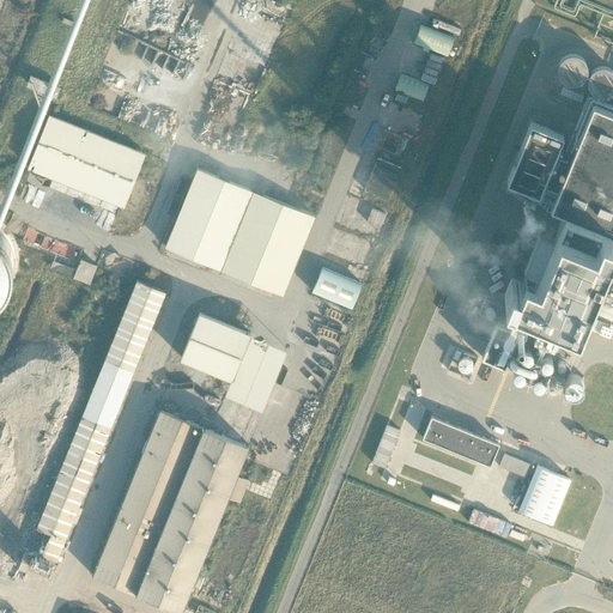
[(422,23),(414,41),(448,54),(455,36),(422,23)]
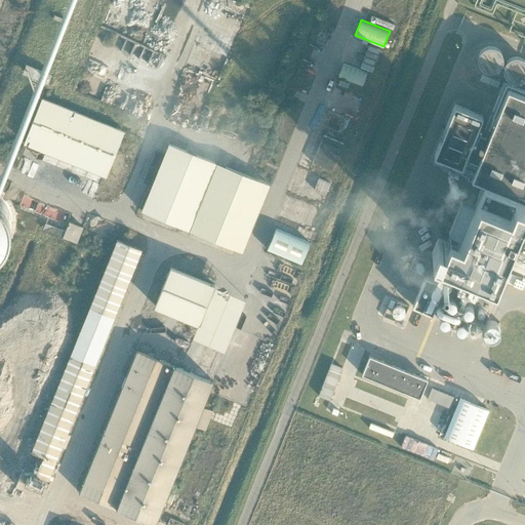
[(380,48),(369,44),(360,67),(372,71),(380,48)]
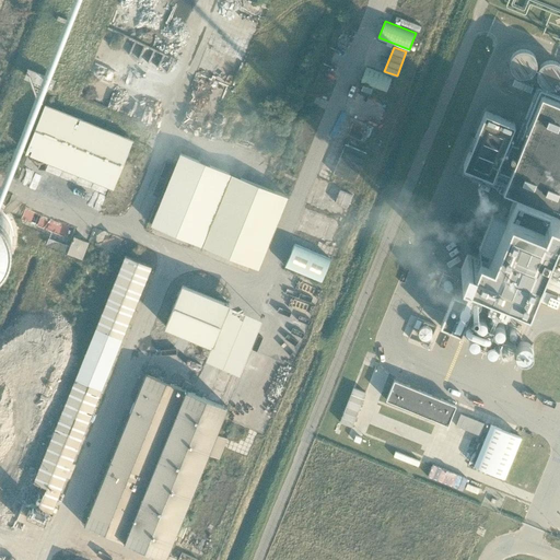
[(366,68),(360,83),(385,92),(391,77),(366,68)]
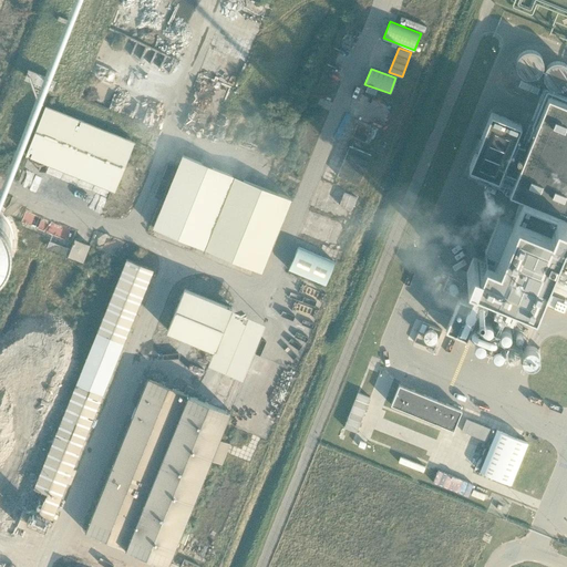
[(518,85),(537,93),(539,88),(521,80),(518,85)]
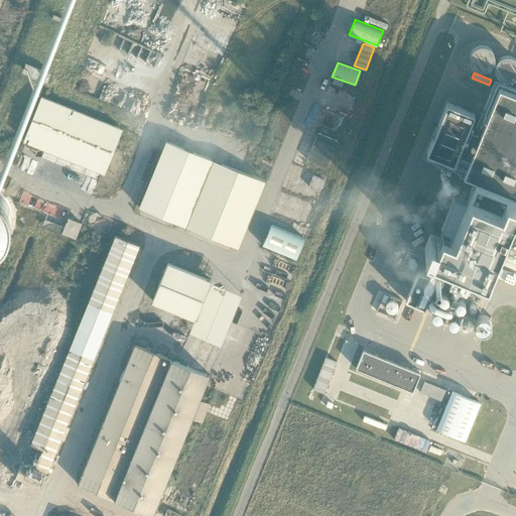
[(515,92),(499,86),(465,173),(475,177),(466,200),(454,195),(437,235),(431,233),(424,248),(487,273),(500,240),(513,245),(515,238),(515,209),(513,208),(515,204),(515,201),(515,92)]
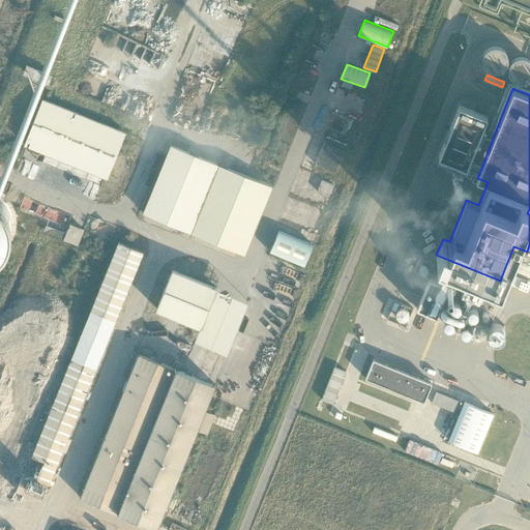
[(31,147),(118,174),(134,126),(47,99),(31,147)]
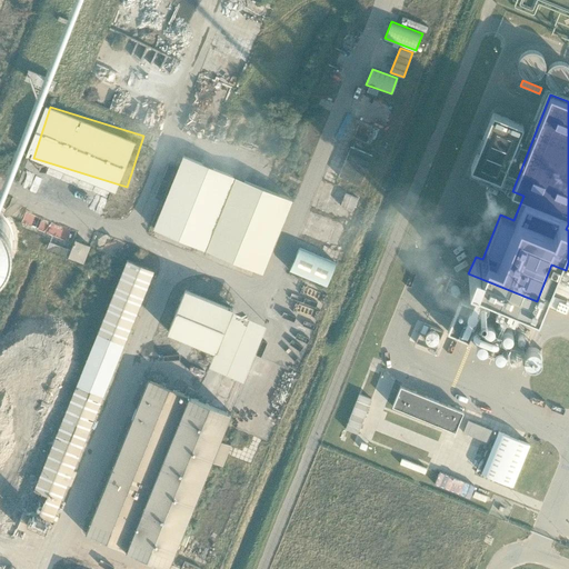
[(493,111),(470,167),(500,179),(522,123),(493,111)]
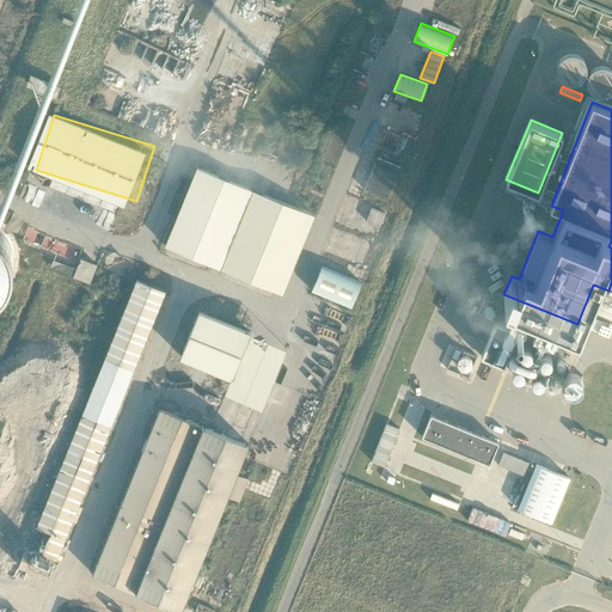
[(392,197),(404,165),(380,155),(368,189),(392,197)]
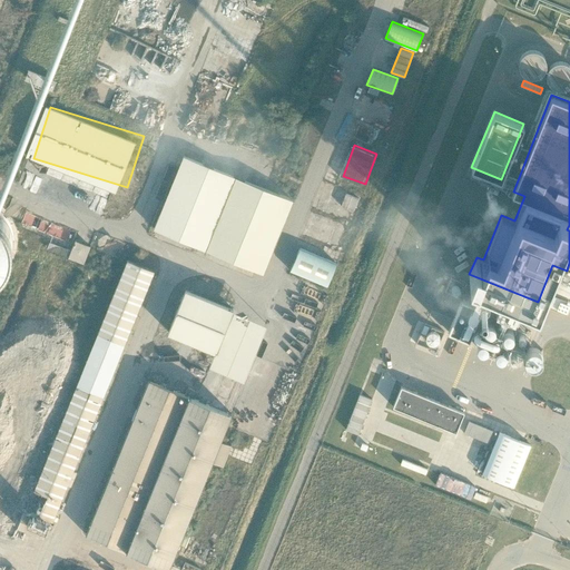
[(273,269),(300,194),(188,155),(161,231),(273,269)]
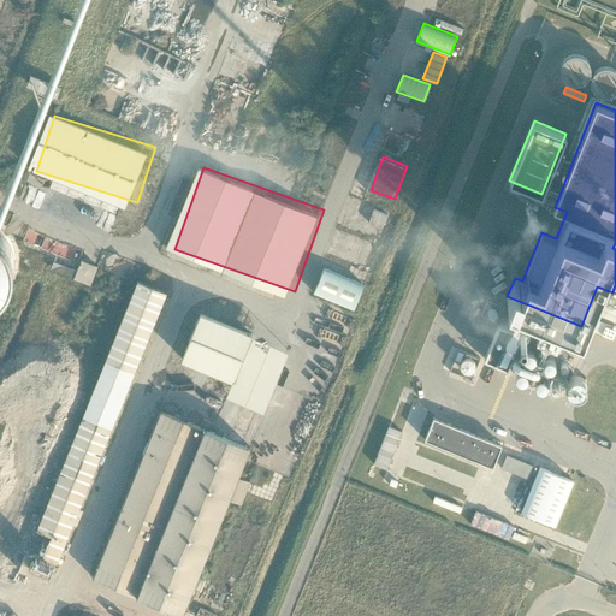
[(0,294),(60,289),(57,231),(43,232),(45,244),(0,247),(0,294)]
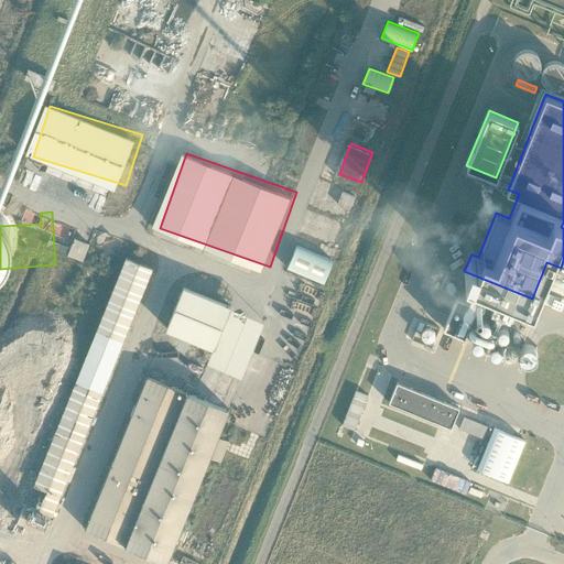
[(300,232),(335,243),(339,230),(303,219),(300,232)]
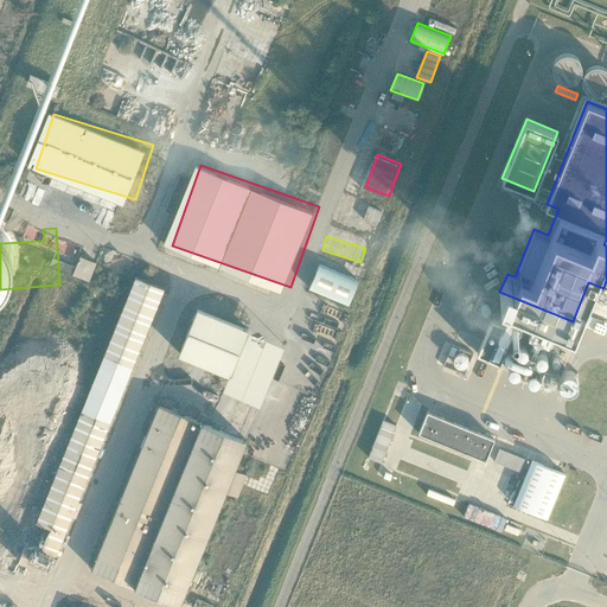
[(87,254),(78,273),(95,279),(103,261),(87,254)]
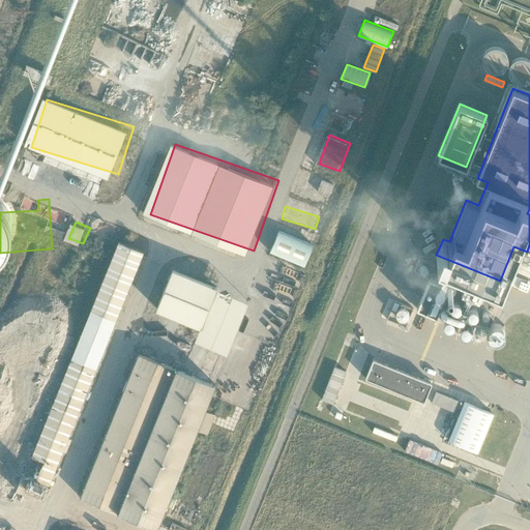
[(278,230),(270,251),(303,265),(313,244),(278,230)]
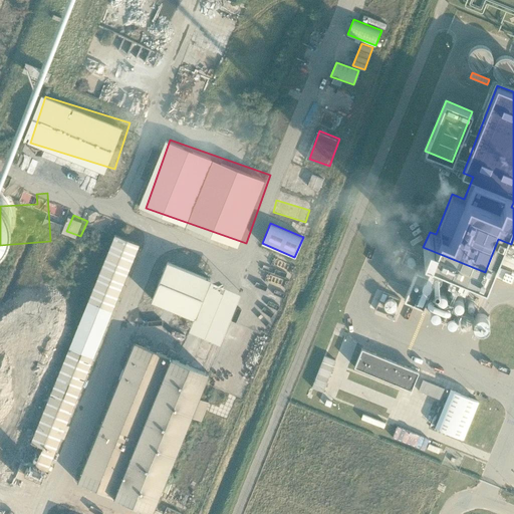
[(496,255),(513,262),(513,257),(498,251),(496,255)]
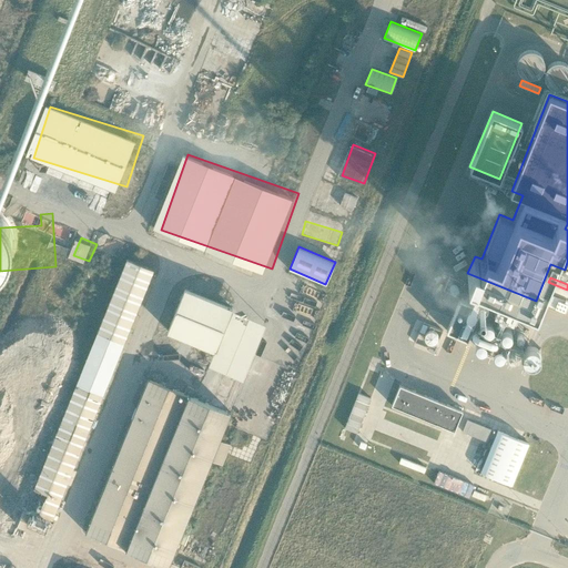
[(546,287),(567,295),(567,290),(548,282),(546,287)]
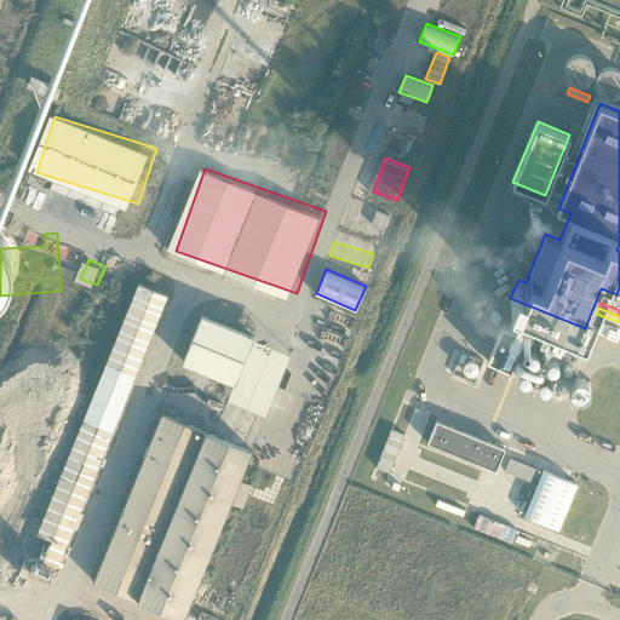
[(240,396),(281,409),(303,346),(206,311),(189,360),(246,380),(240,396)]
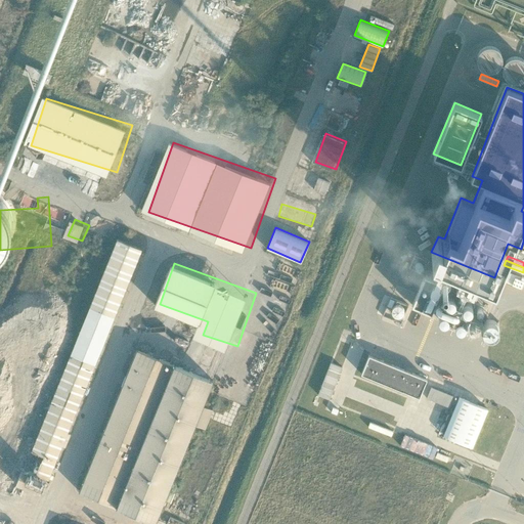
[(500,274),(523,284),(523,281),(523,277),(503,269),(500,274)]
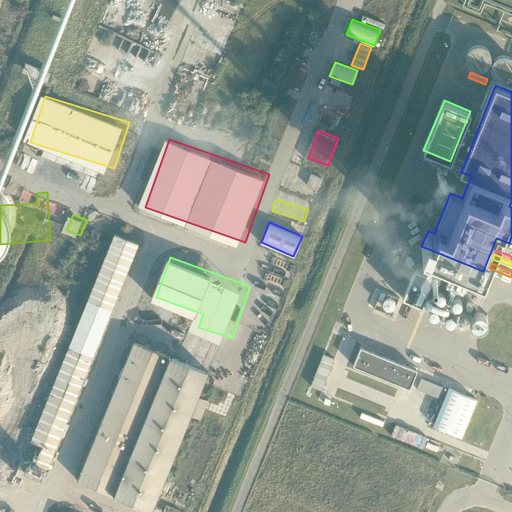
[(487,272),(510,281),(511,277),(489,268),(487,272)]
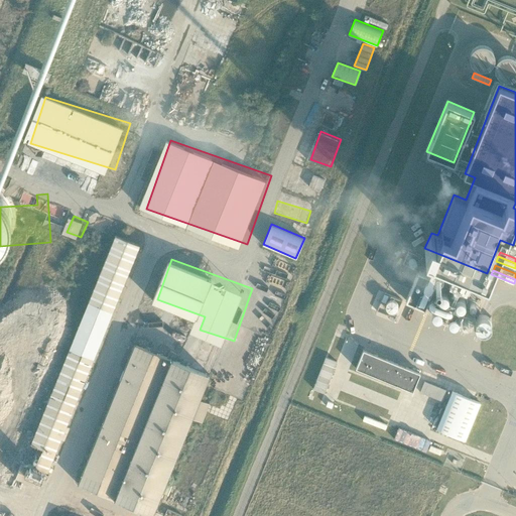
[(436,278),(418,271),(406,300),(424,307),(436,278)]
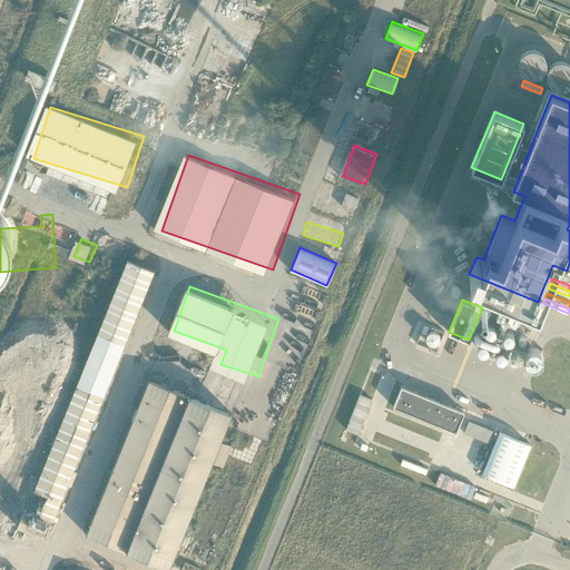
[(519,306),(501,300),(495,312),(514,320),(519,306)]
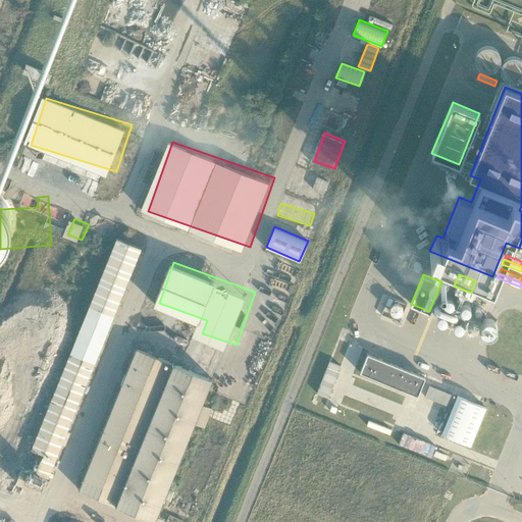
[(254,343),(270,350),(276,337),(259,330),(254,343)]
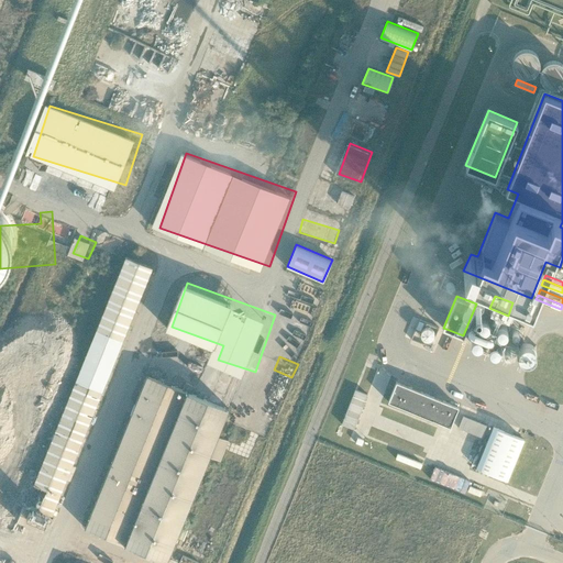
[(365,365),(337,437),(350,441),(377,370),(365,365)]
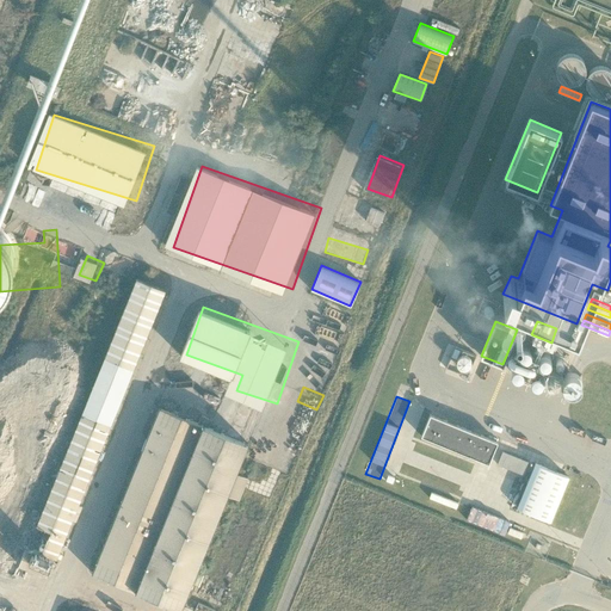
[(148,590),(198,608),(258,438),(213,423),(164,561),(140,553),(164,482),(179,488),(204,418),(164,405),(105,573),(140,586),(142,580),(150,584),(148,590)]
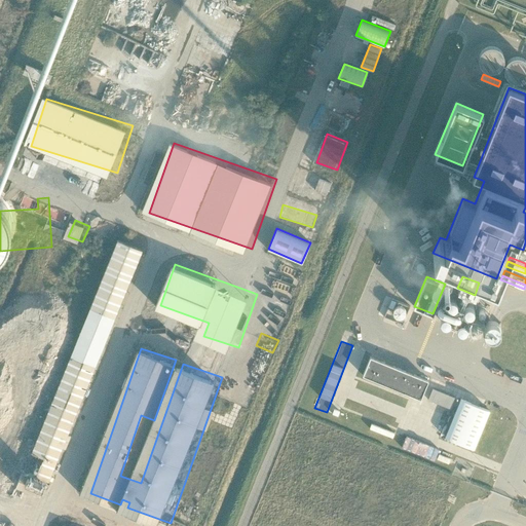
[(428,379),(370,355),(363,375),(421,399),(428,379)]
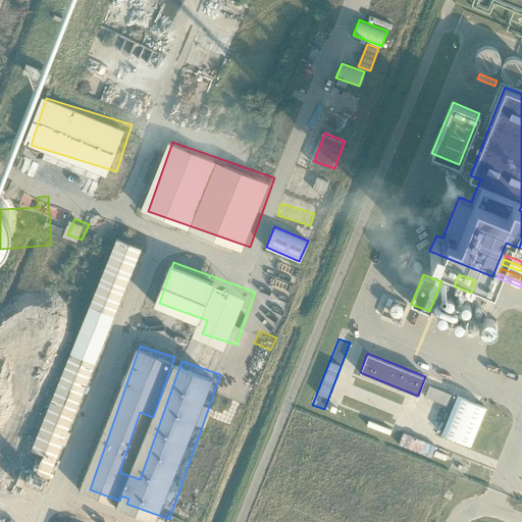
[(429,384),(424,397),(447,406),(452,394),(429,384)]
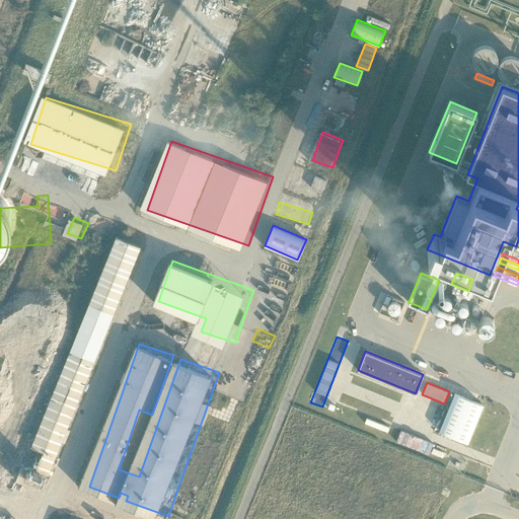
[(484,404),(454,392),(439,431),(468,443),(484,404)]
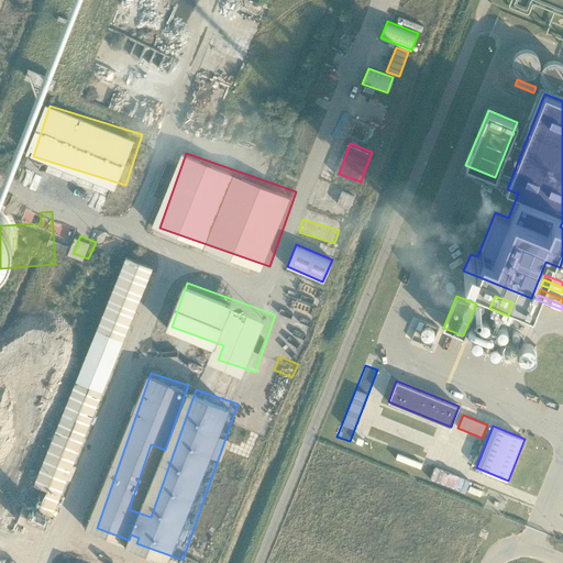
[(434,466),(430,478),(460,490),(465,478),(434,466)]
